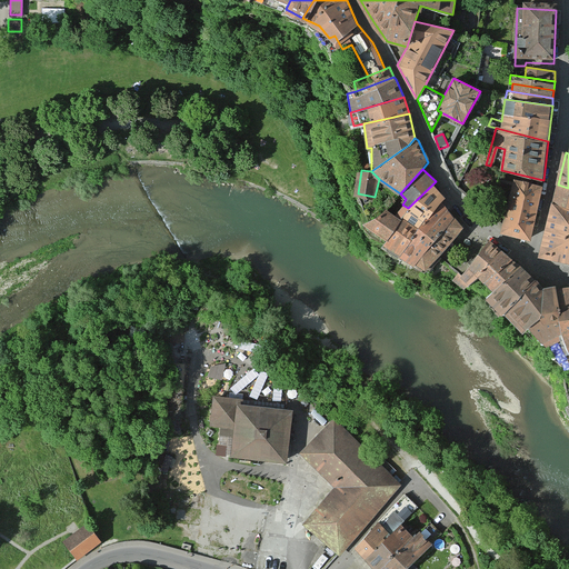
[(506,232),(536,239),(549,185),(519,177),(506,232)]
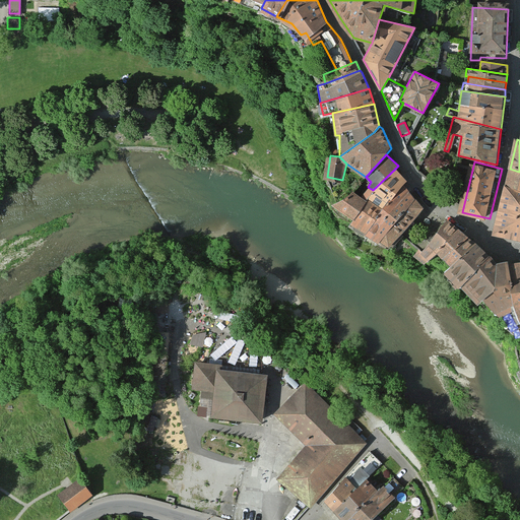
[(383,208),(403,184),(406,181),(395,169),(373,190),(368,197),(383,208)]
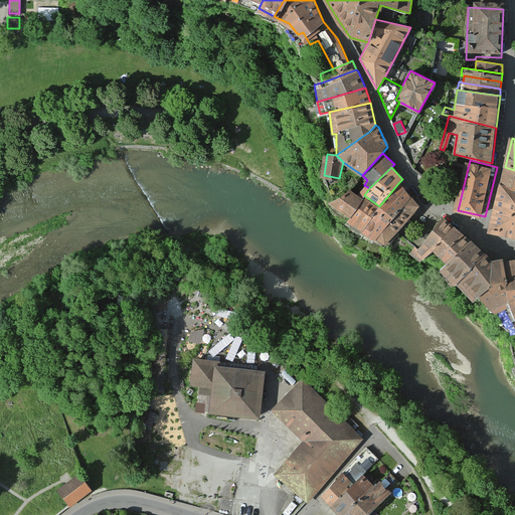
[(514,170),(505,167),(501,184),(514,188),(514,170)]
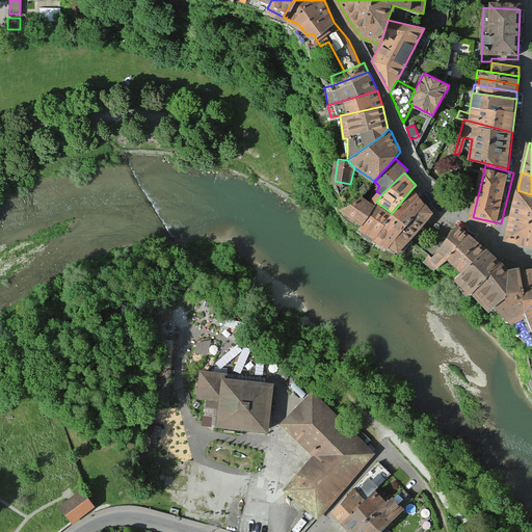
[(378,242),(419,195),(413,188),(392,213),(371,238),(378,242)]
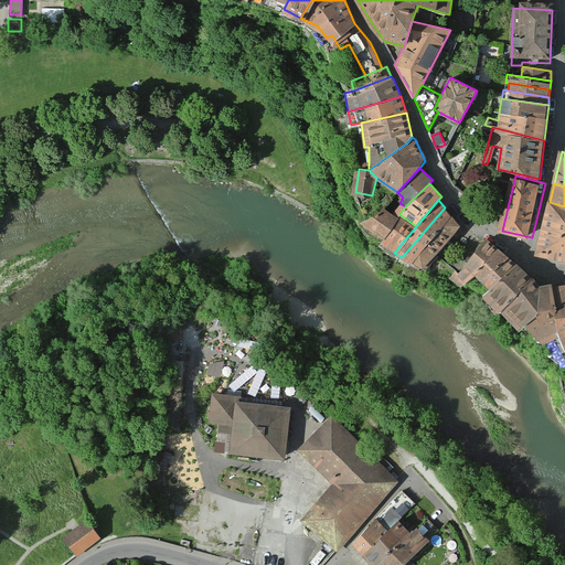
[(564,206),(550,202),(535,256),(564,260),(564,206)]
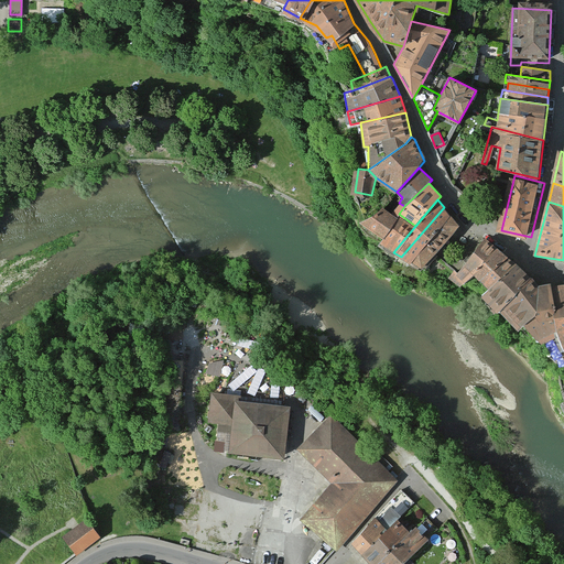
[(404,206),(399,203),(392,213),(383,206),(364,218),(360,220),(382,237),(399,214),(404,206)]
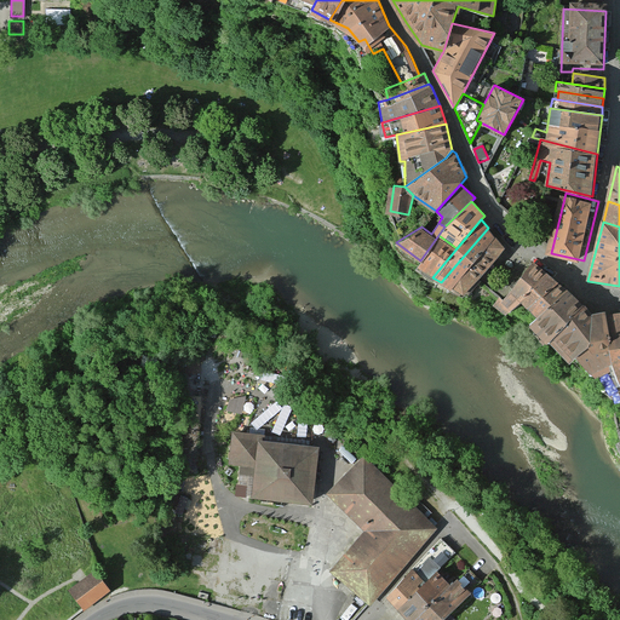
[(453,288),(495,237),(488,228),(441,282),(453,288)]
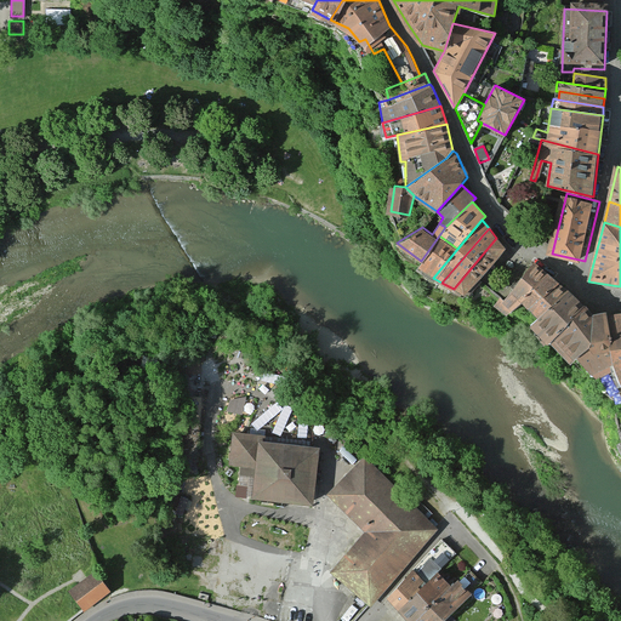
[(457,249),(439,235),(421,261),(417,266),(433,278),(457,249)]
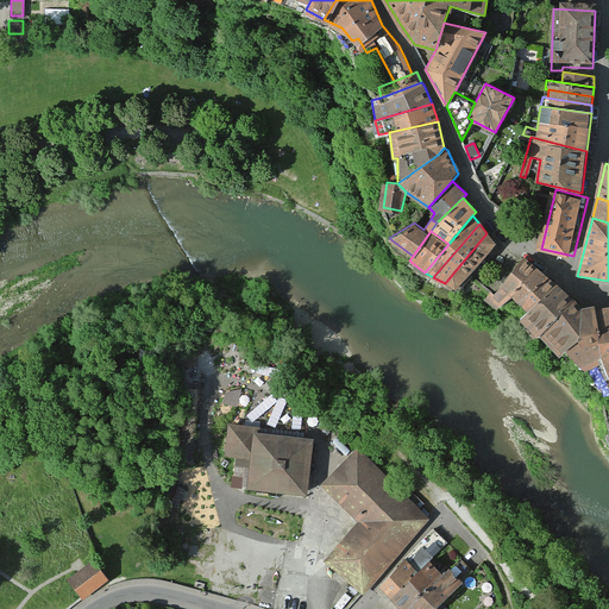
[(470,275),(496,244),(487,233),(445,283),(458,288),(470,275)]
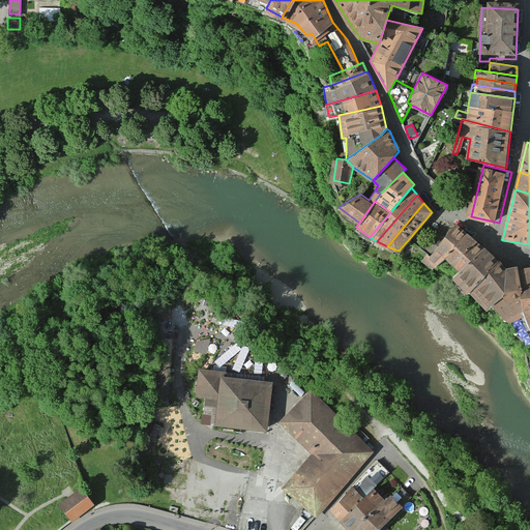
[(446,259),(467,233),(455,224),(431,256),(428,254),(421,259),(435,268),(446,259)]
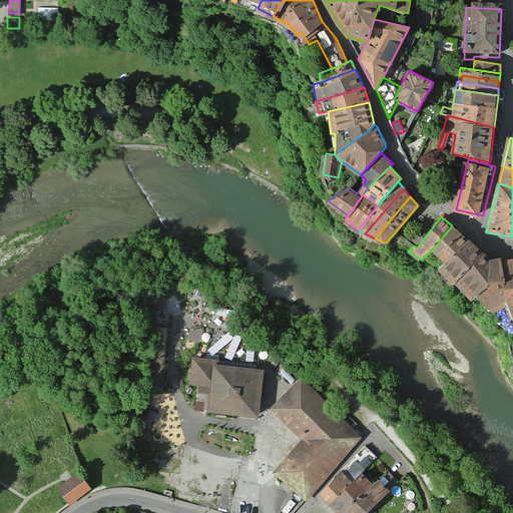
[(462,234),(452,225),(432,250),(439,257),(462,234)]
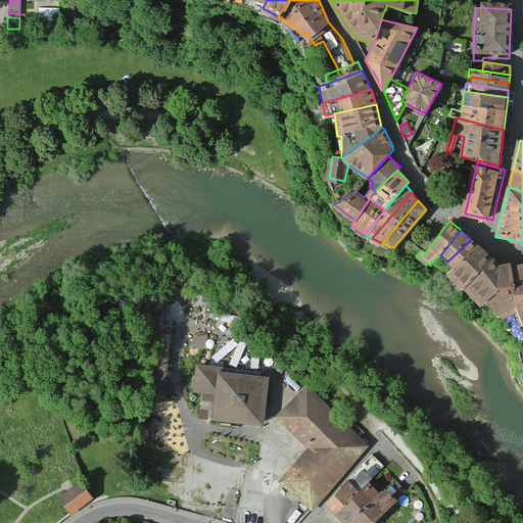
[(482,248),(471,239),(447,262),(456,268),(482,248)]
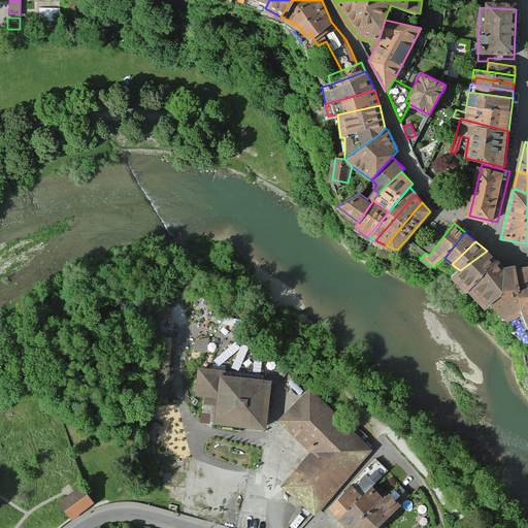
[(469,291),(497,259),(487,251),(460,270),(452,276),(468,293),(469,291)]
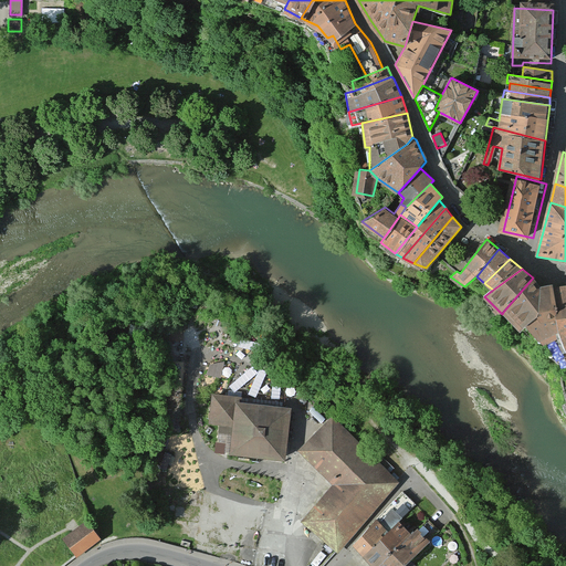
[(565,286),(542,286),(533,278),(503,312),(522,328),(526,325),(544,344),(559,335),(565,349),(565,286)]
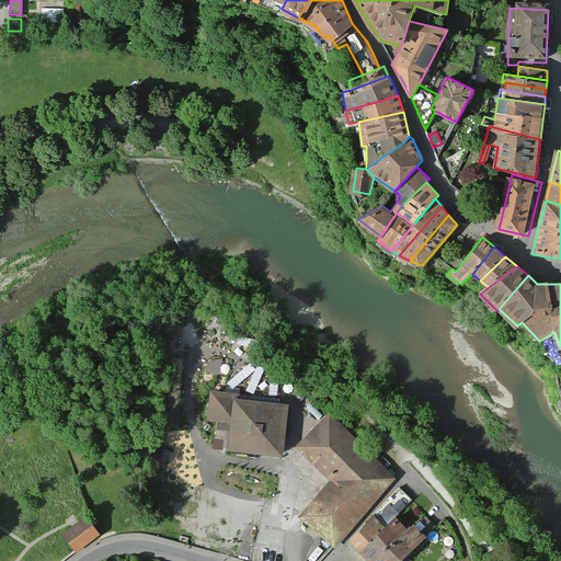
[(176,316),(161,321),(163,328),(179,322),(176,316)]
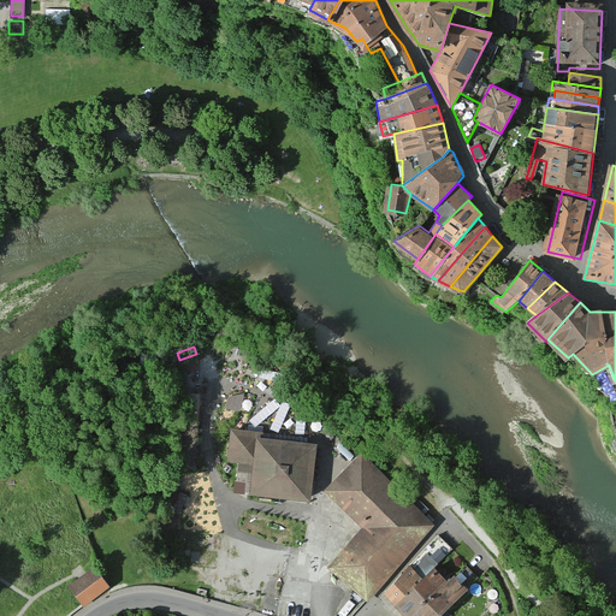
[(229,395),(227,406),(241,408),(242,396),(229,395)]
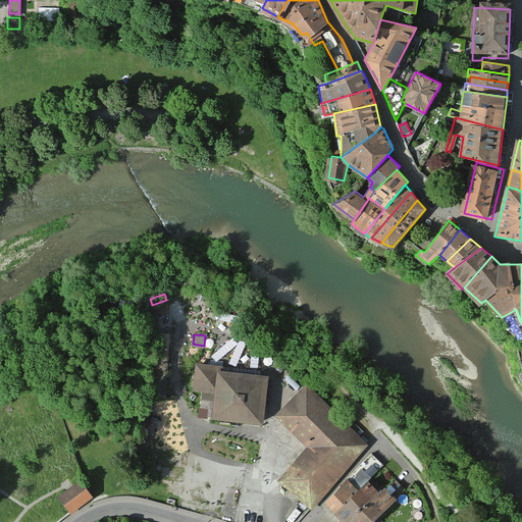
[(220,395),(217,422),(265,427),(271,379),(222,373),(223,367),(199,364),(196,392),(220,395)]
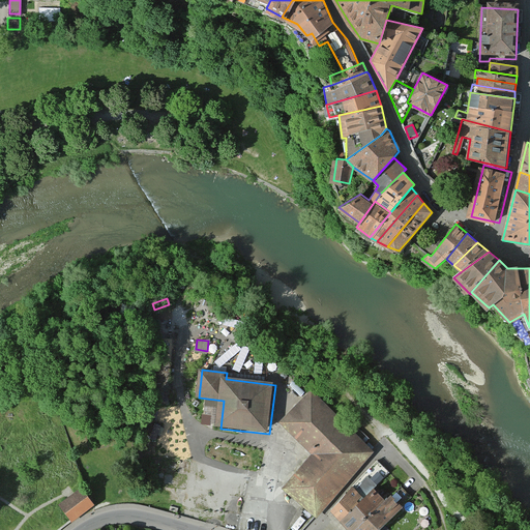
[(313,451),(282,484),(316,516),(377,449),(311,388),(280,421),(313,451)]
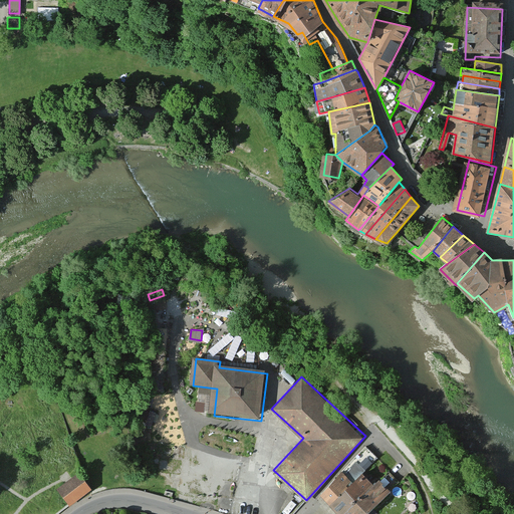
[(376,456),(365,445),(351,460),(362,471),(363,470),(376,456)]
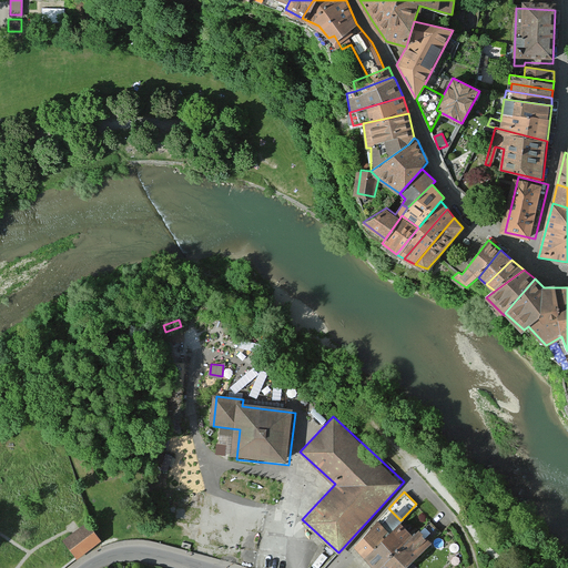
[(414,531),(402,519),(401,520),(388,531),(364,555),(376,567),(414,531)]
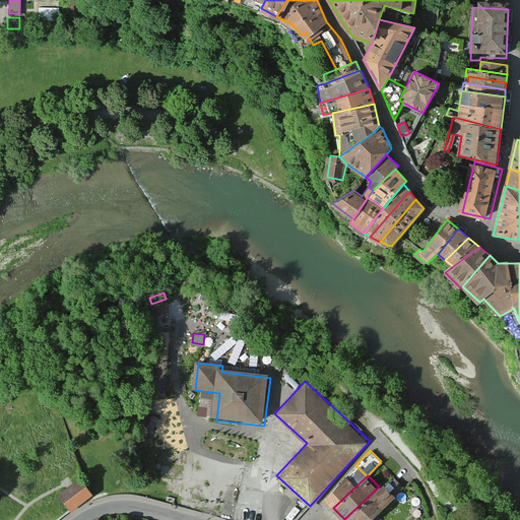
[(355,486),(347,476),(324,499),(333,508),(355,486)]
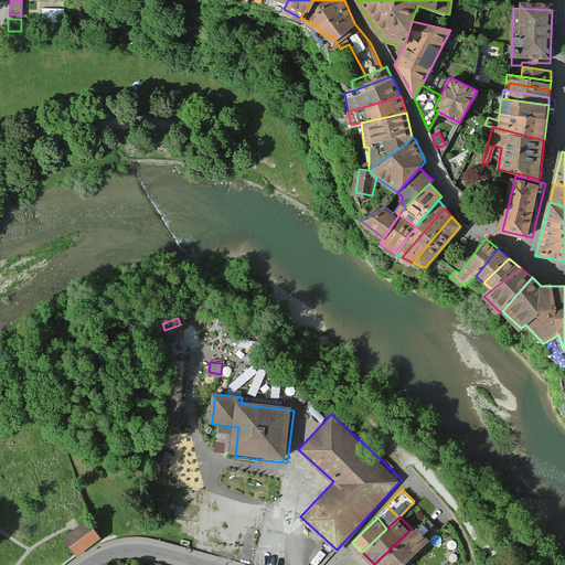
[(87,519),(64,536),(76,553),(77,554),(100,537),(87,519)]
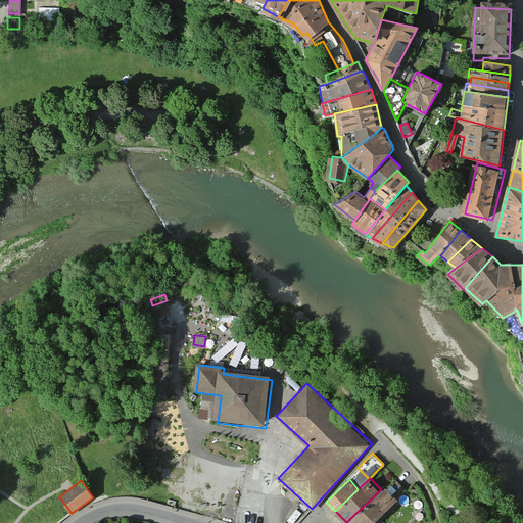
[(398,497),(386,484),(381,489),(346,522),(345,522),(371,522),(375,521),(398,497)]
